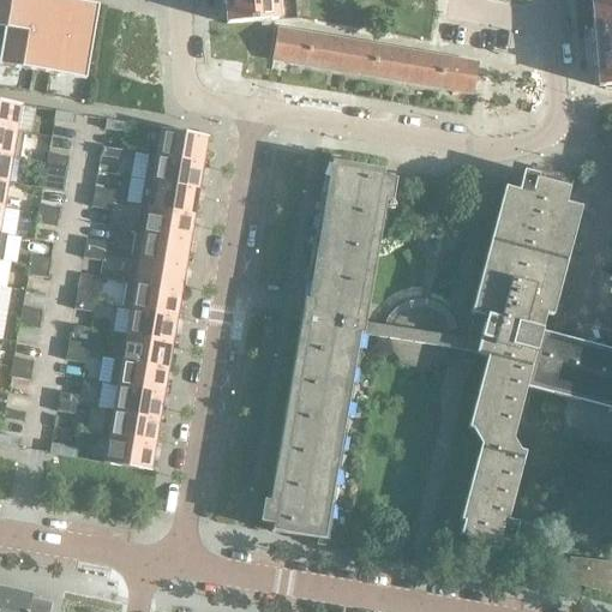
[(87,78),(100,5),(72,0),(0,0),(0,27),(5,28),(3,45),(0,59),(0,63),(4,64),(87,78)]
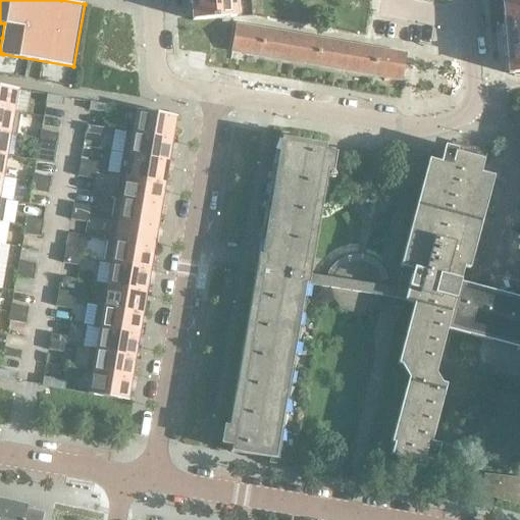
[(237,15),(235,0),(192,0),(194,18),(237,15)]
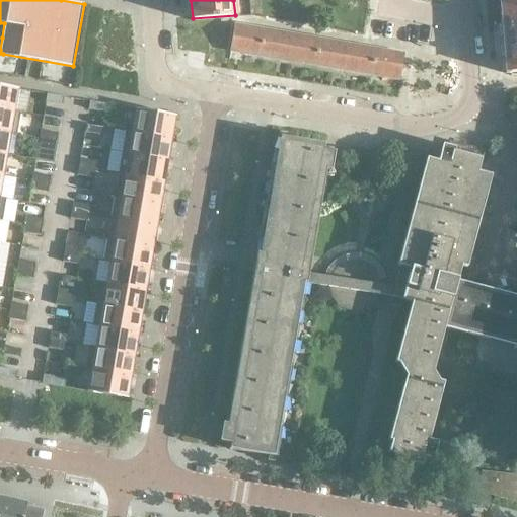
[(500,0),(502,9),(516,7),(516,0),(500,0)]
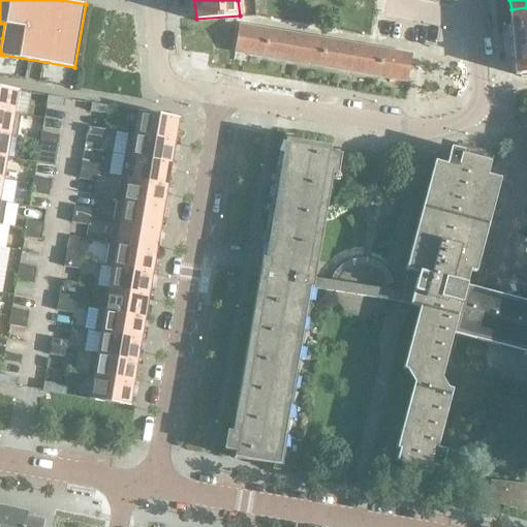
[(526,7),(512,9),(516,73),(526,71),(526,7)]
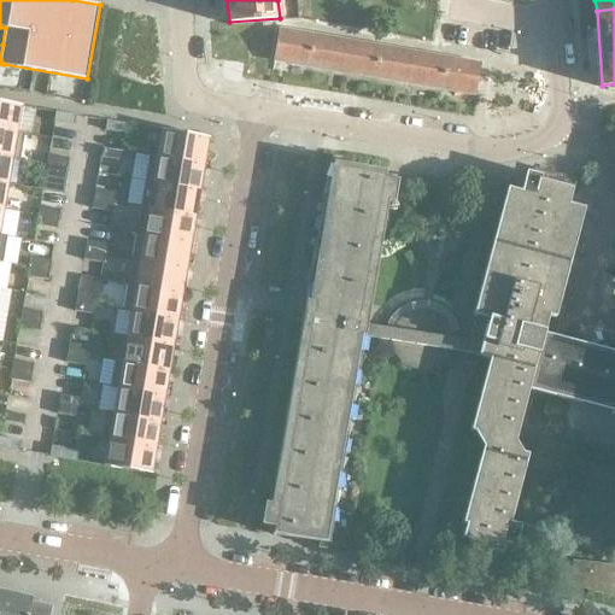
[(309,64),(314,34),(281,28),(275,58),(309,64)]
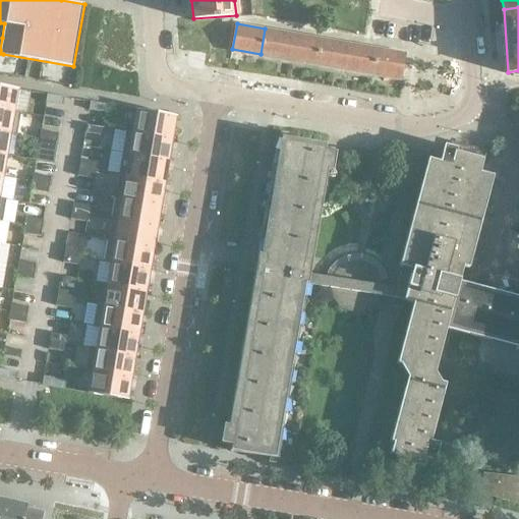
[(289,58),(293,33),(265,29),(261,54),(289,58)]
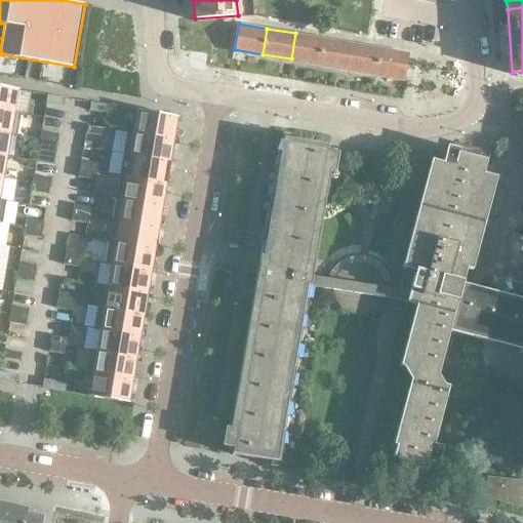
[(319,64),(324,38),(295,33),(291,58),(319,64)]
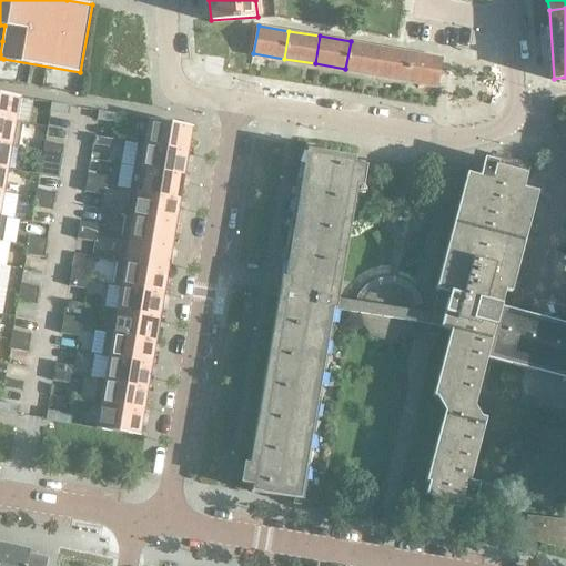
[(376,74),(381,47),(351,41),(345,69),(376,74)]
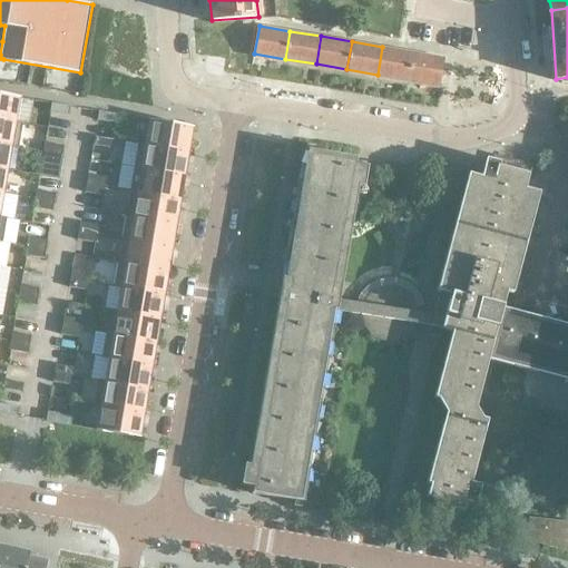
[(409,80),(413,52),(382,47),(378,75),(409,80)]
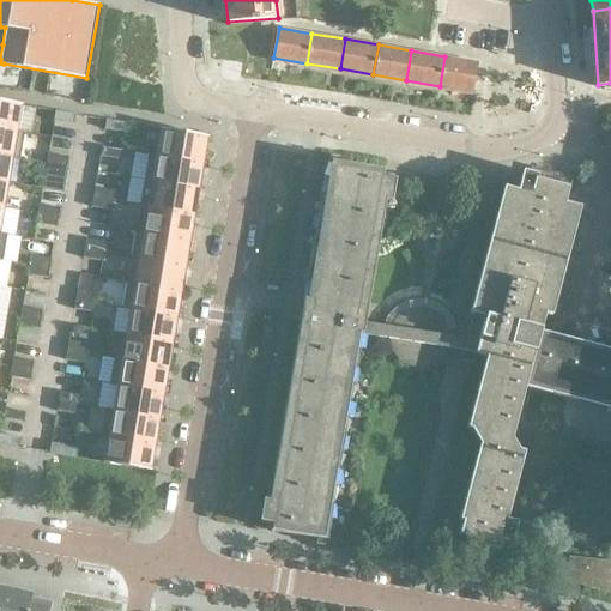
[(473,91),(479,61),(445,56),(440,86),(473,91)]
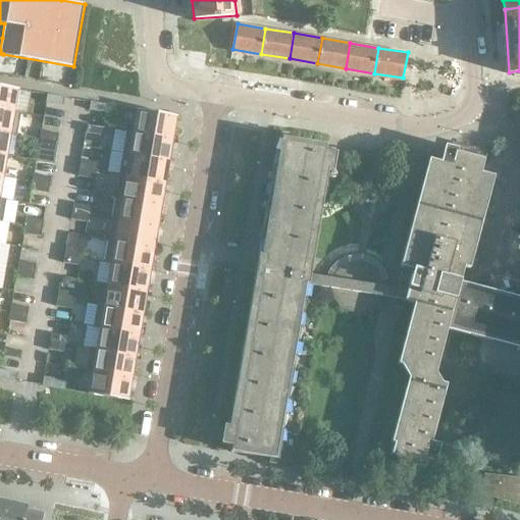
[(0,108),(16,111),(20,88),(0,84),(0,108)]
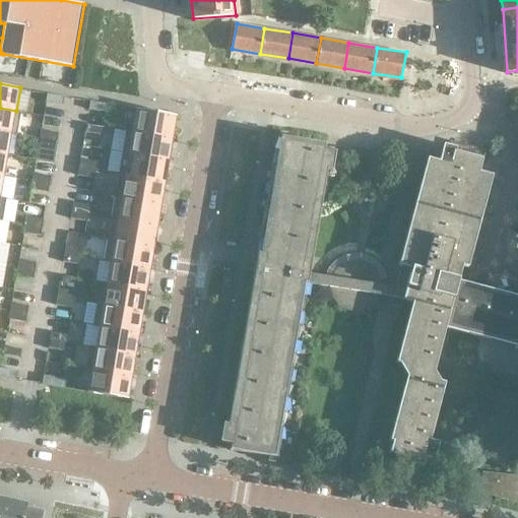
[(48,93),(47,102),(65,105),(66,96),(48,93)]
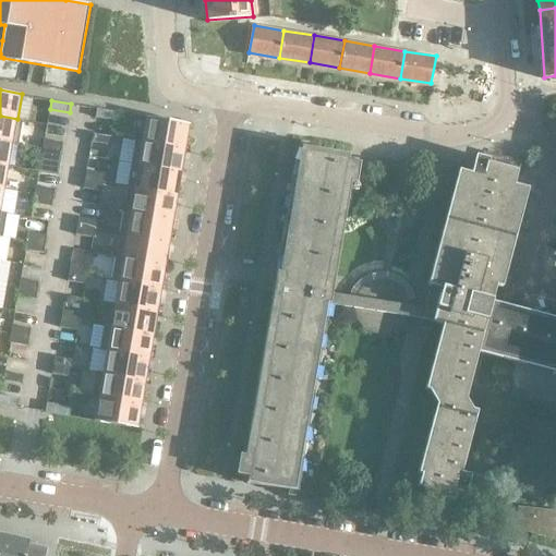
[(0,140),(14,142),(17,119),(0,116),(0,140)]
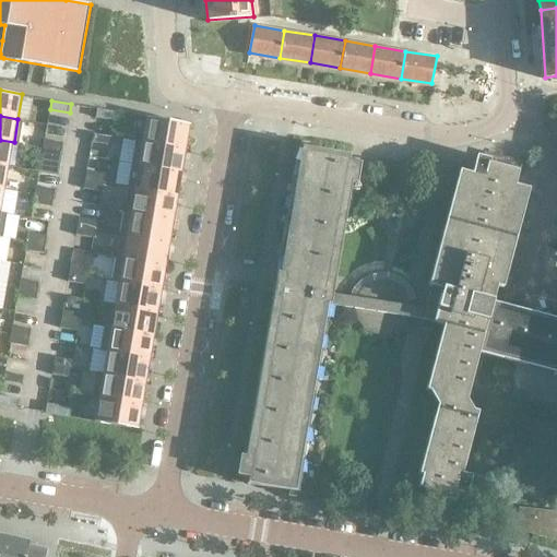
[(146,116),(142,140),(185,147),(187,147),(191,123),(146,116)]
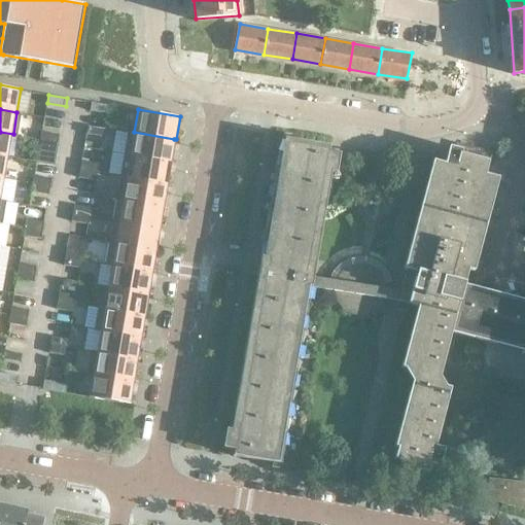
[(107,119),(89,116),(88,124),(106,128),(107,119)]
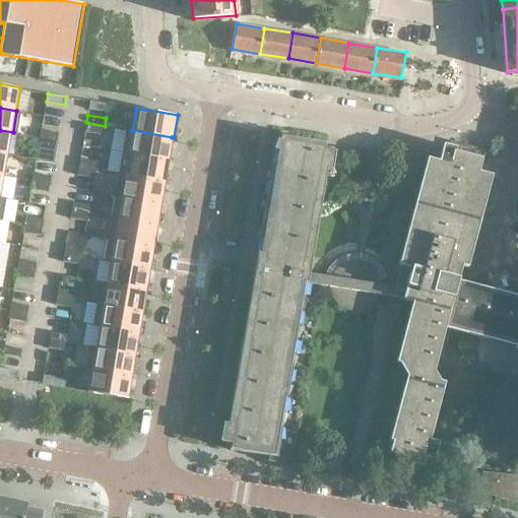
[(103,133),(105,126),(86,122),(84,130),(103,133)]
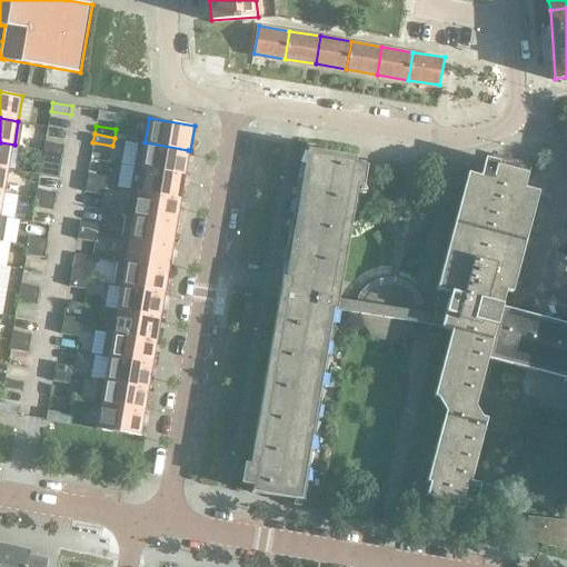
[(66,145),(46,141),(45,150),(65,153),(66,145)]
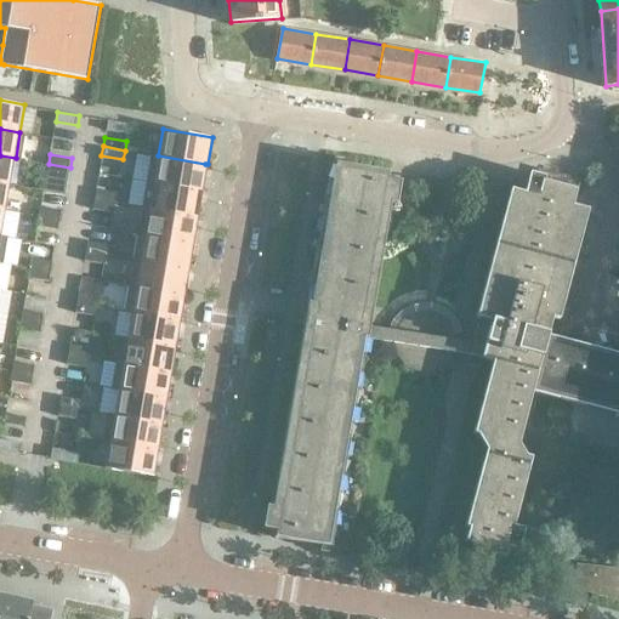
[(0,181),(11,183),(16,158),(0,155),(0,181)]
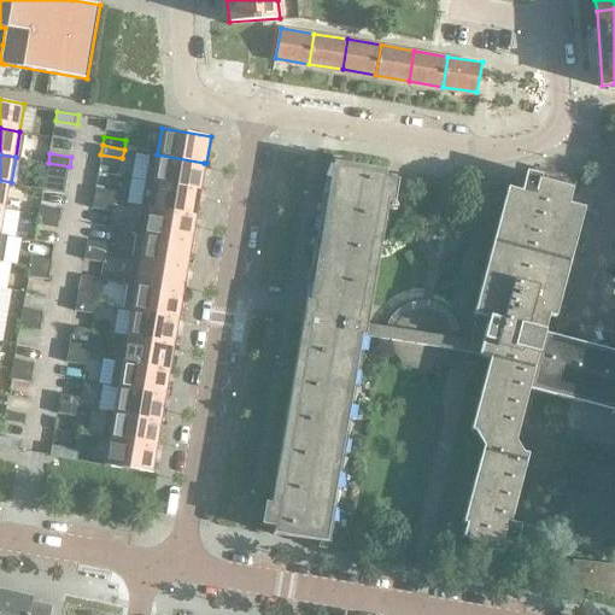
[(200,188),(204,163),(157,154),(153,180),(200,188)]
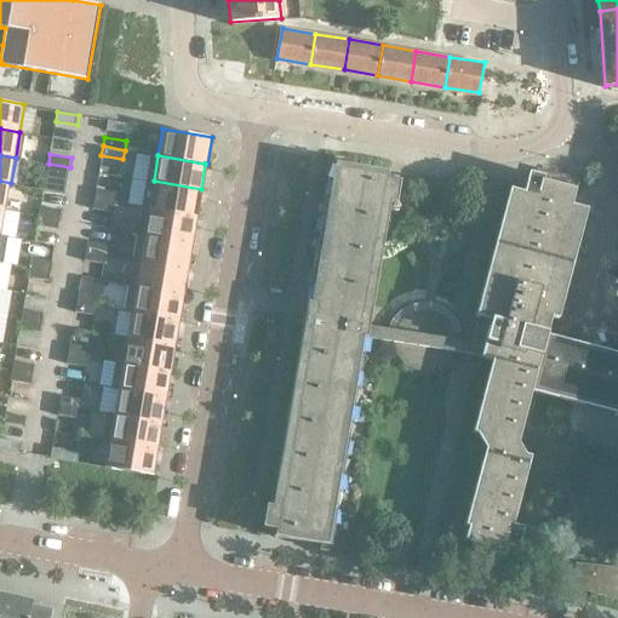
[(617,352),(547,333),(551,316),(555,318),(584,207),(571,205),(576,189),(559,184),(560,179),(528,171),(524,192),(513,189),(513,188),(510,188),(476,315),(479,316),(473,342),(458,339),(457,336),(457,333),(456,330),(456,327),(455,324),(453,322),(452,320),(450,318),(447,315),(445,313),(441,310),(436,309),(434,308),(430,307),(427,307),(423,307),(419,308),(416,309),(412,310),(410,312),(407,313),(405,315),(402,318),(400,320),(399,322),(398,325),(396,327),(395,330),(370,325),(368,326),(361,324),(361,310),(365,312),(388,171),(342,162),(339,178),(330,176),(326,199),(321,211),(324,212),(320,234),(315,245),(318,246),(308,302),(316,303),(313,326),(312,325),(275,534),(322,543),(325,527),(335,530),(338,505),(343,495),(339,493),(341,493),(344,471),(349,461),(345,459),(347,459),(350,436),(349,436),(354,427),(352,424),(355,406),(355,402),(360,392),(358,390),(361,368),(366,358),(364,356),(364,355),(367,337),(394,341),(395,345),(395,348),(396,352),(399,355),(401,358),(402,360),(405,362),(407,364),(411,366),(416,368),(419,370),(424,370),(428,370),(430,370),(434,370),(436,368),(441,366),(445,364),(447,362),(450,360),(451,358),(453,355),(455,353),(456,350),(468,353),(496,360),(476,431),(481,433),(488,448),(464,541),(484,545),(482,550),(504,556),(507,545),(518,549),(524,527),(513,524),(531,456),(525,455),(528,445),(518,442),(533,387),(568,396),(576,407),(573,416),(593,421),(595,412),(617,417),(617,573),(591,566),(587,584),(617,591),(617,352)]
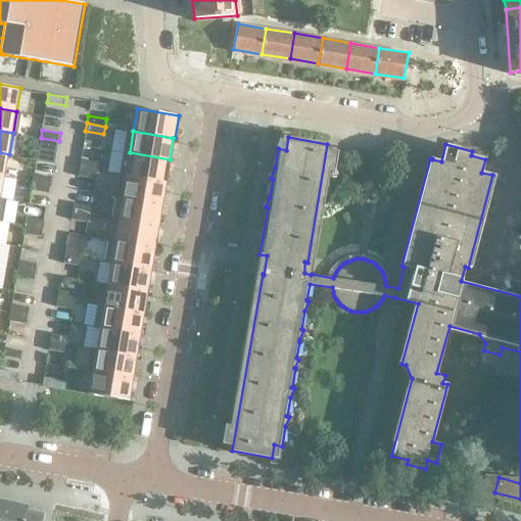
[(57,149),(59,141),(41,138),(39,146),(57,149)]
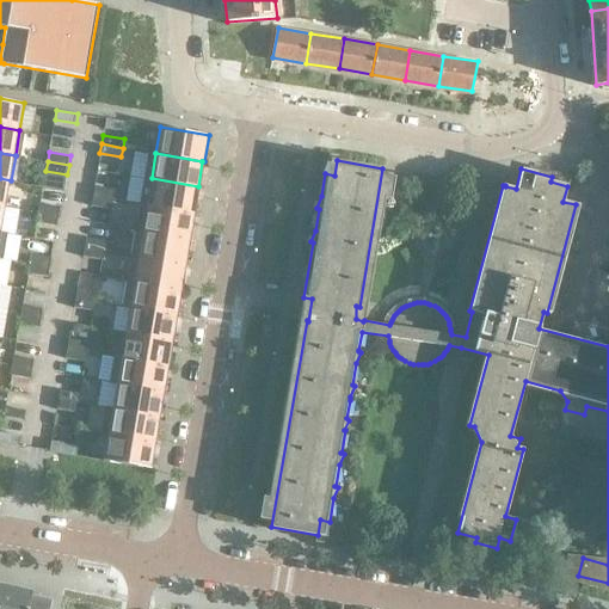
[(0,204),(6,207),(11,180),(0,178),(0,204)]
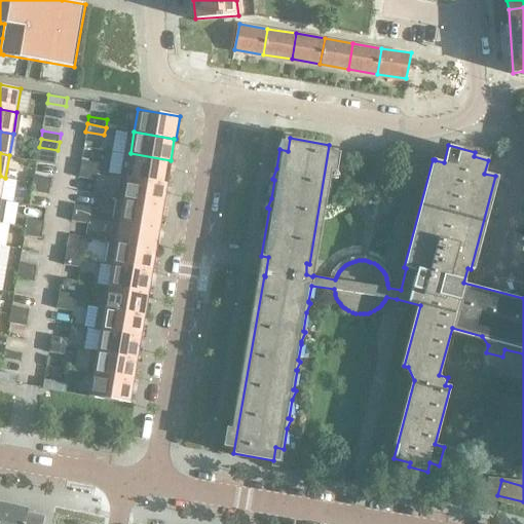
[(166,182),(171,160),(131,153),(126,176),(166,182)]
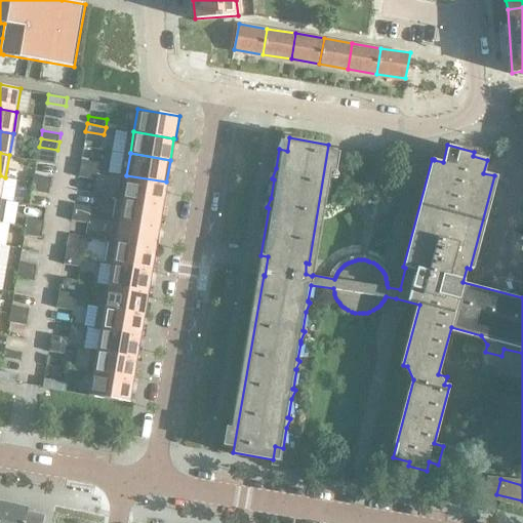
[(99,162),(81,159),(80,167),(97,170),(99,162)]
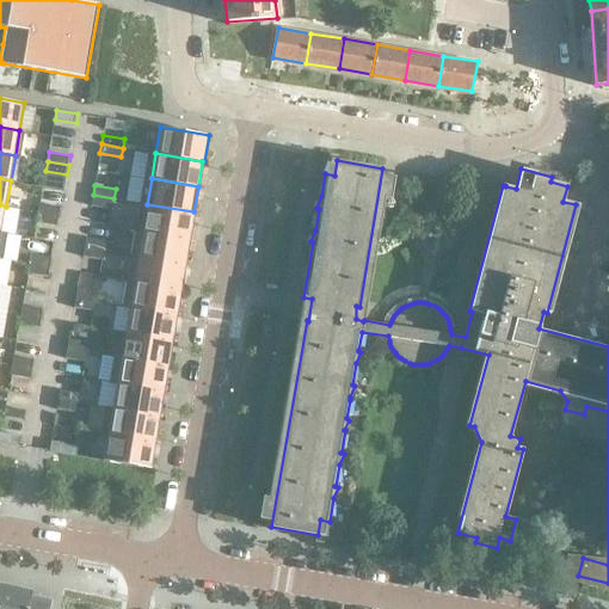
[(112,208),(114,198),(93,195),(91,204),(112,208)]
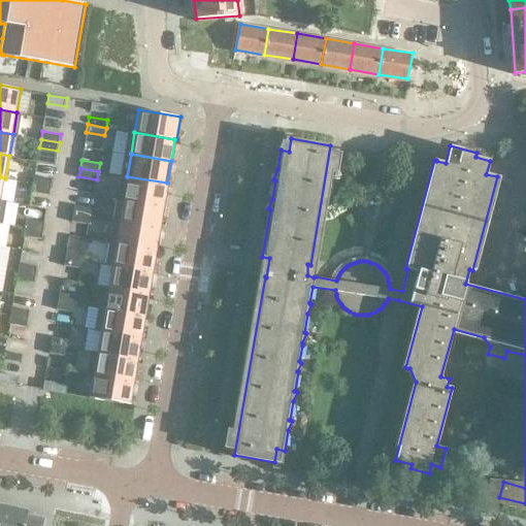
[(54,177),(35,174),(34,183),(52,186),(54,177)]
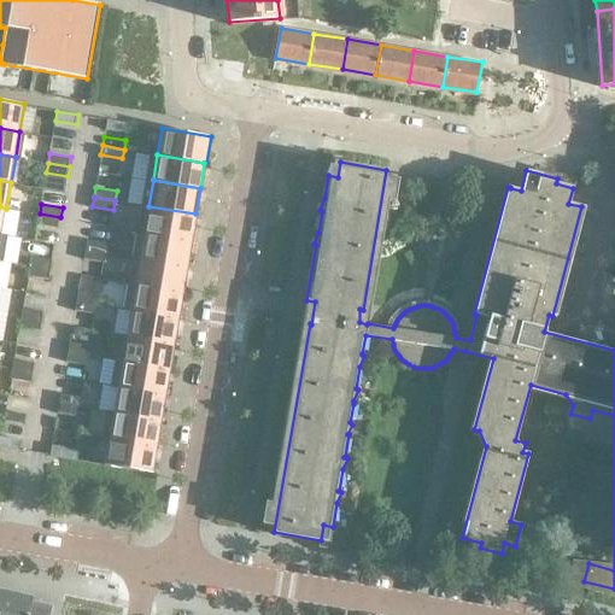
[(192,240),(195,214),(148,206),(145,232),(192,240)]
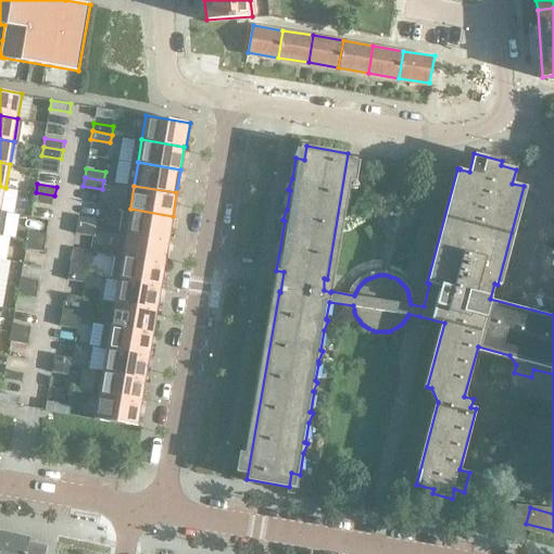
[(53,204),(54,196),(36,192),(34,201),(53,204)]
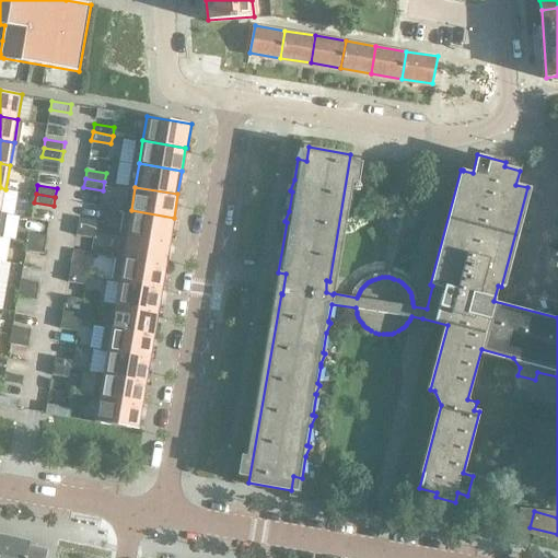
[(170,241),(174,218),(131,210),(127,233),(170,241)]
